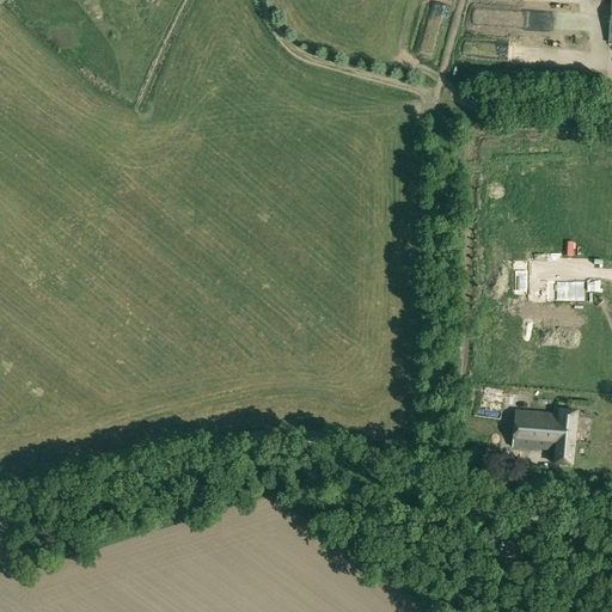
[(515,271),(515,292),(527,292),(527,271),(515,271)]
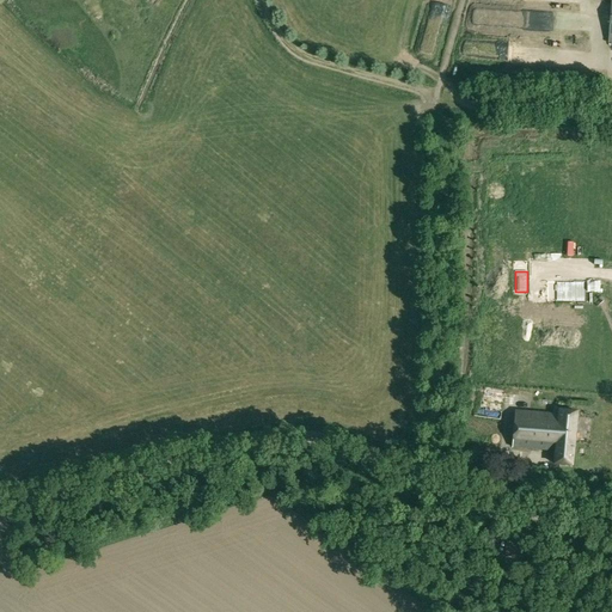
[(557,282),(557,300),(585,300),(585,282),(557,282)]
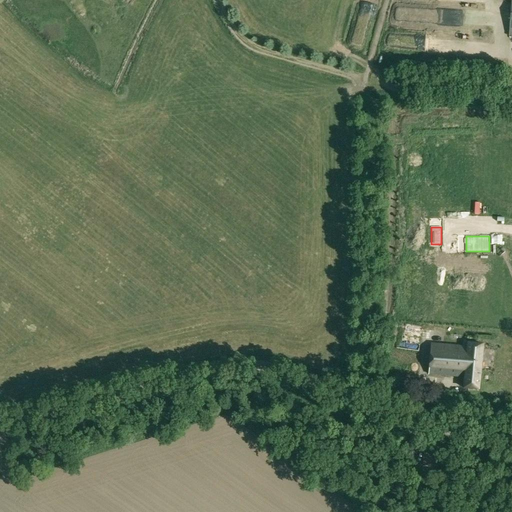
[(395,327),(393,341),(403,343),(406,329),(395,327)]
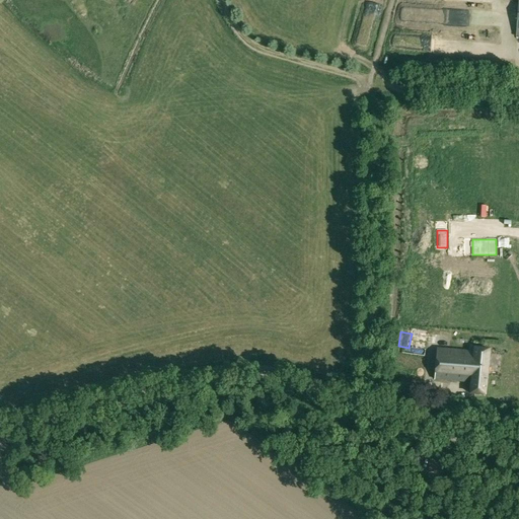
[(414,354),(425,355),(427,332),(416,331),(414,354)]
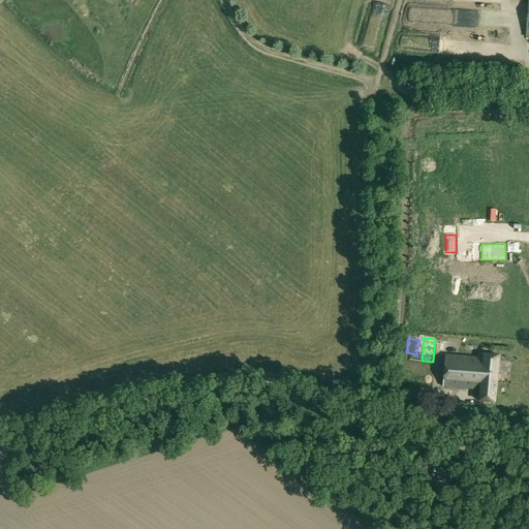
[(443,386),(479,391),(478,401),(495,402),(500,356),(483,355),(483,359),(446,355),(443,386)]
